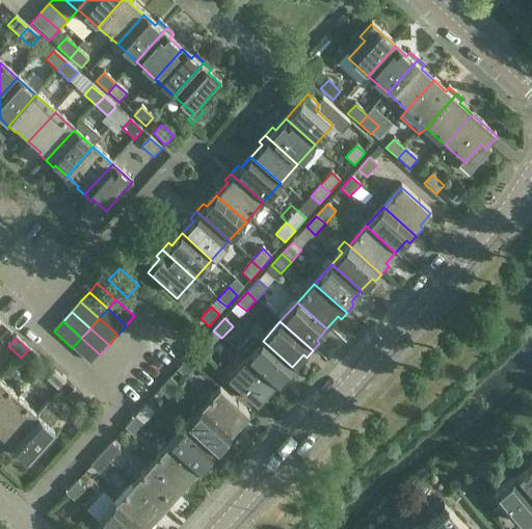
[(100,354),(81,338),(72,348),(91,365),(100,354)]
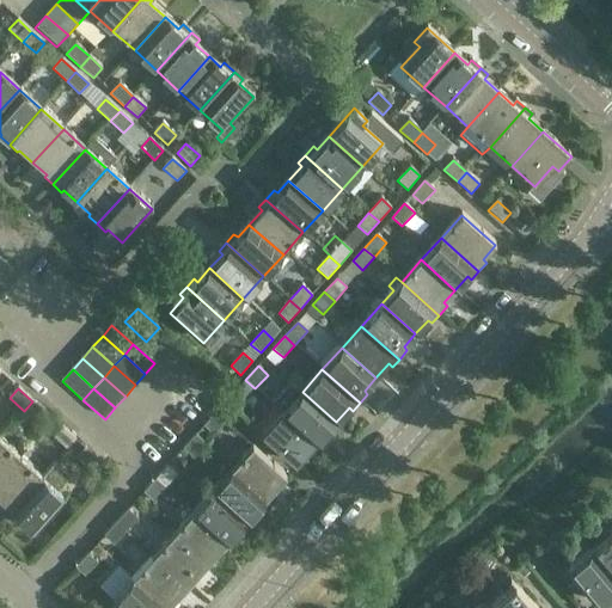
[(248,398),(238,388),(225,403),(236,411),(248,398)]
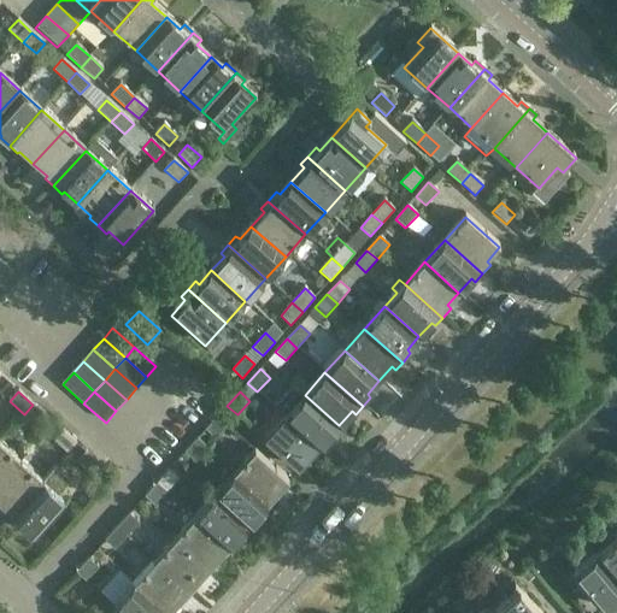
[(305,395),(285,417),(322,451),(330,442),(327,438),(339,425),(305,395)]
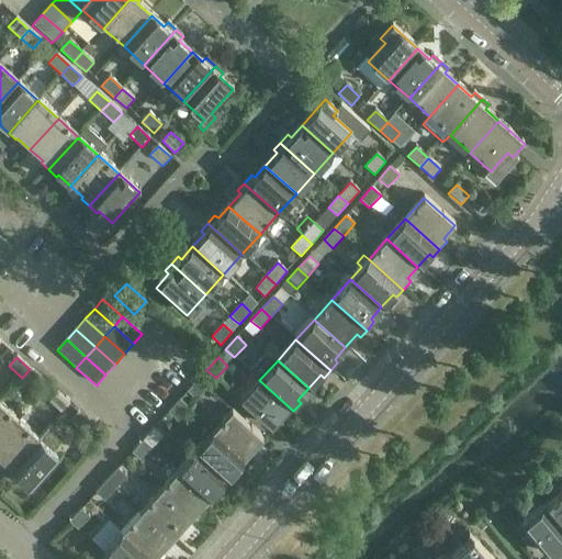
[(33,389),(42,379),(30,369),(22,378),(33,389)]
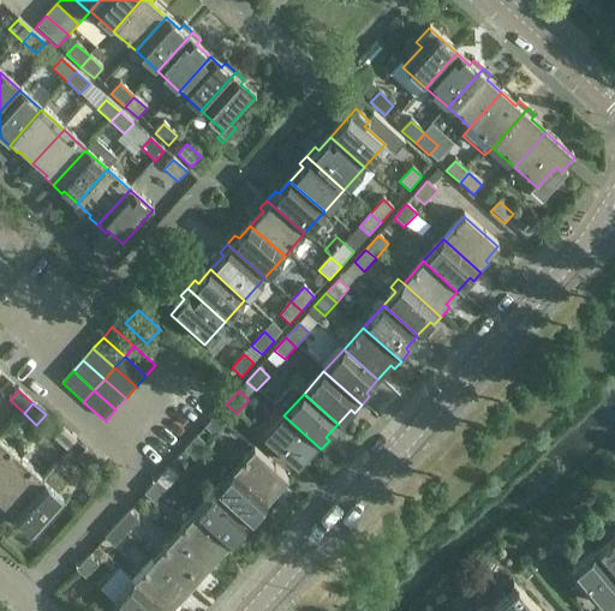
[(218,414),(204,429),(215,437),(227,424),(218,414)]
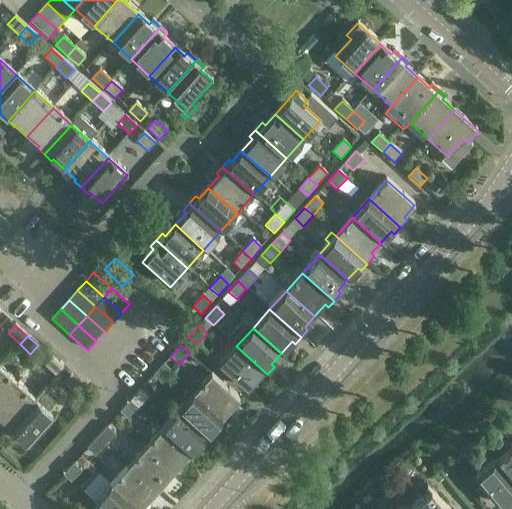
[(236,346),(219,365),(247,391),(259,378),(262,381),(267,374),(236,346)]
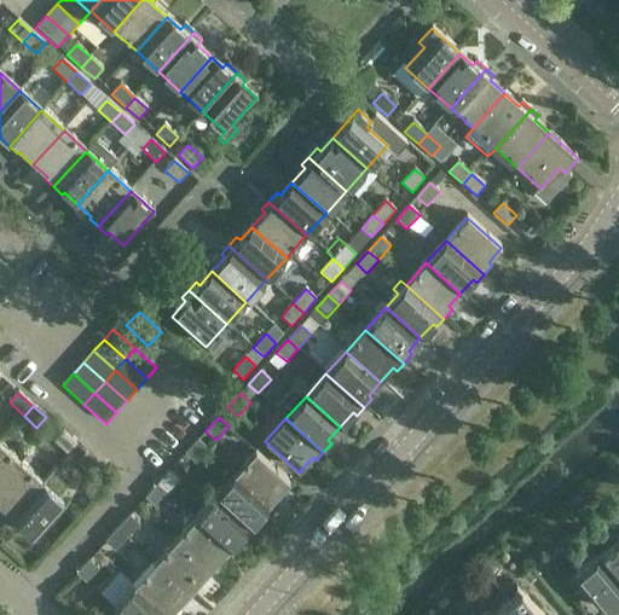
[(68,456),(76,445),(63,433),(53,442),(68,456)]
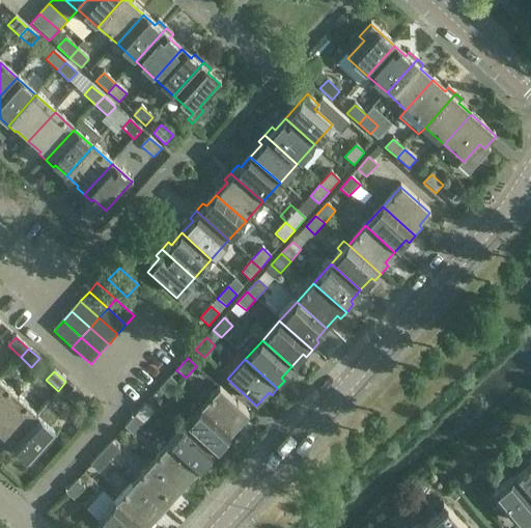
[(170,378),(159,390),(167,397),(178,386),(170,378)]
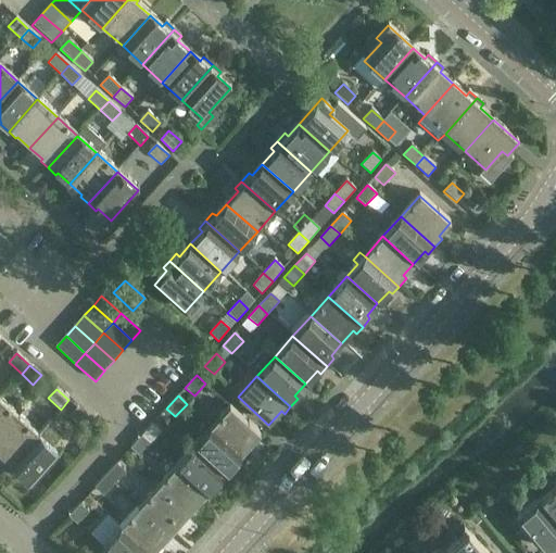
[(0,399),(0,437),(19,416),(0,399)]
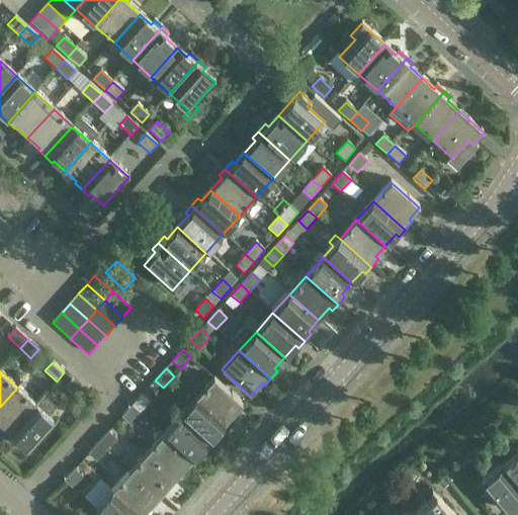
[(214,378),(203,390),(196,398),(225,424),(243,404),(214,378)]
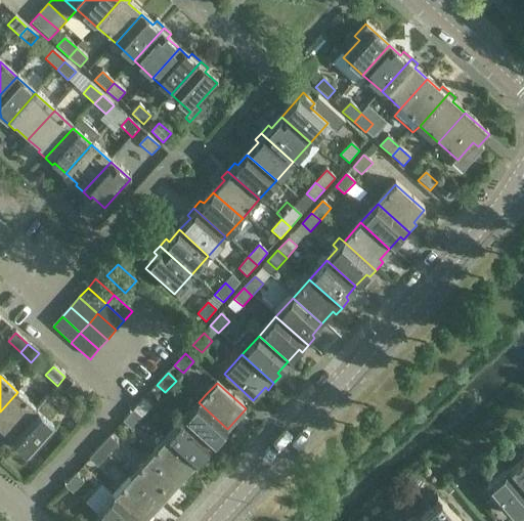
[(84,394),(73,384),(64,392),(77,403),(84,394)]
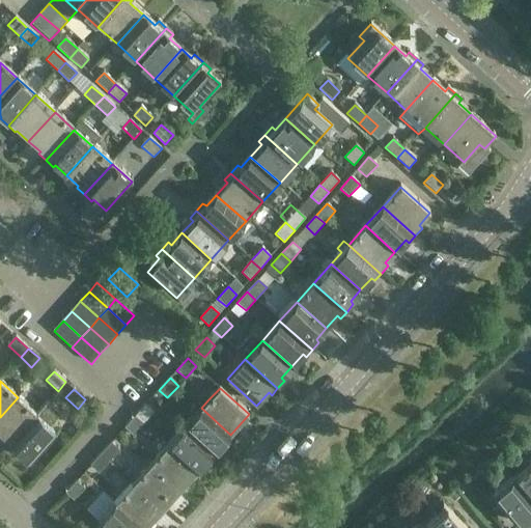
[(18,397),(0,417),(0,434),(10,444),(37,414),(18,397)]
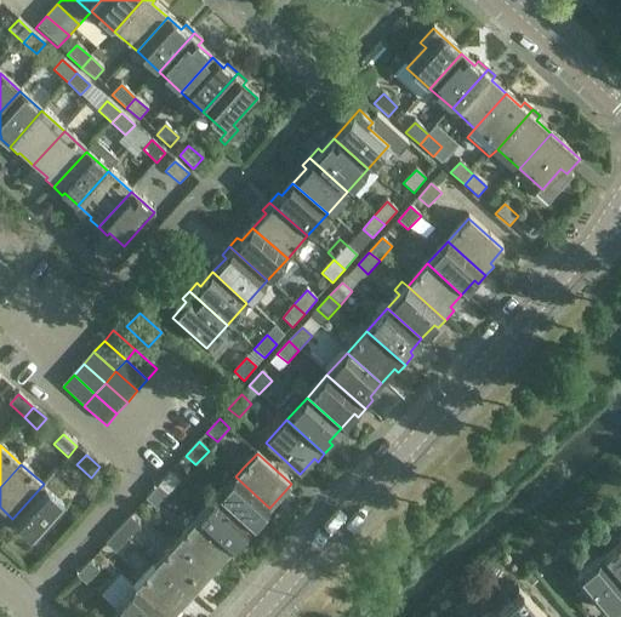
[(170,473),(157,487),(167,496),(169,495),(174,500),(180,492),(175,487),(181,483),(170,473)]
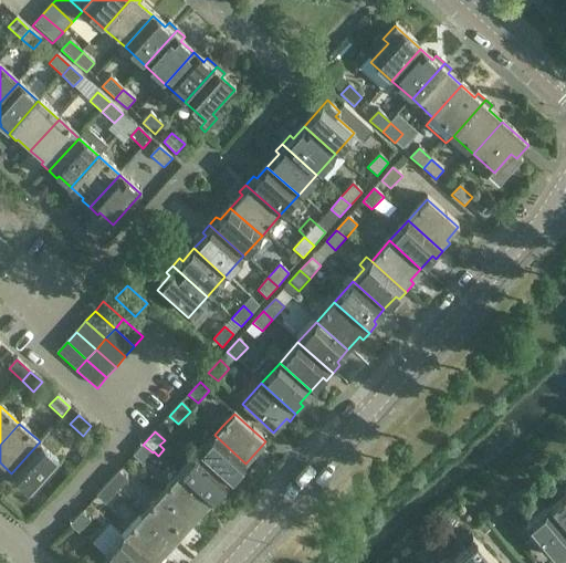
[(215,435),(196,456),(227,485),(245,464),(215,435)]
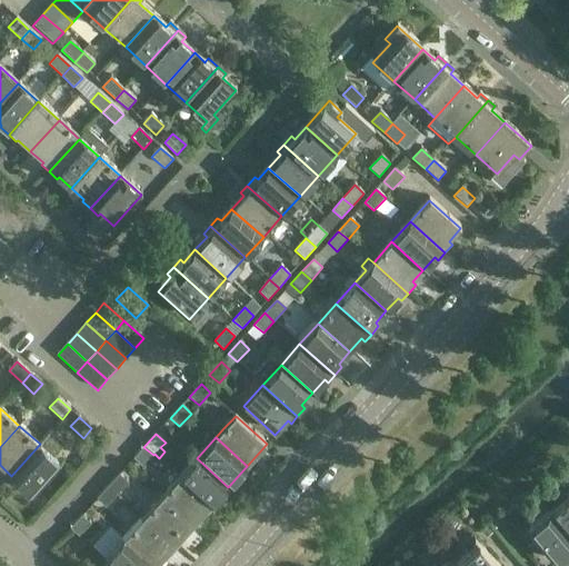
[(40,444),(11,476),(32,495),(61,463),(40,444)]
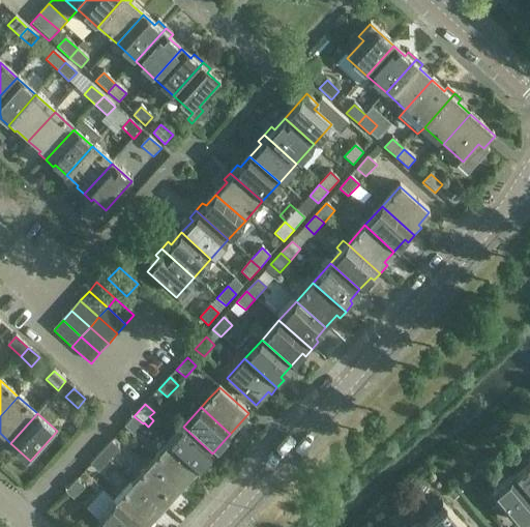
[(143,423),(134,416),(124,427),(133,435),(143,423)]
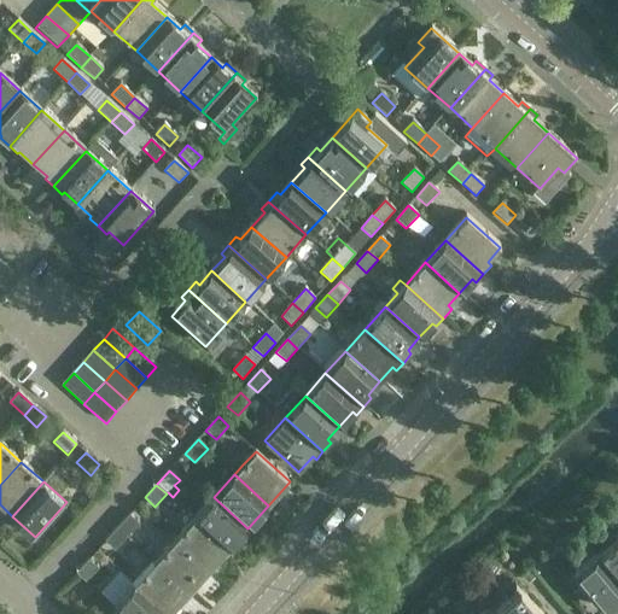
[(214,497),(193,521),(227,551),(248,528),(214,497)]
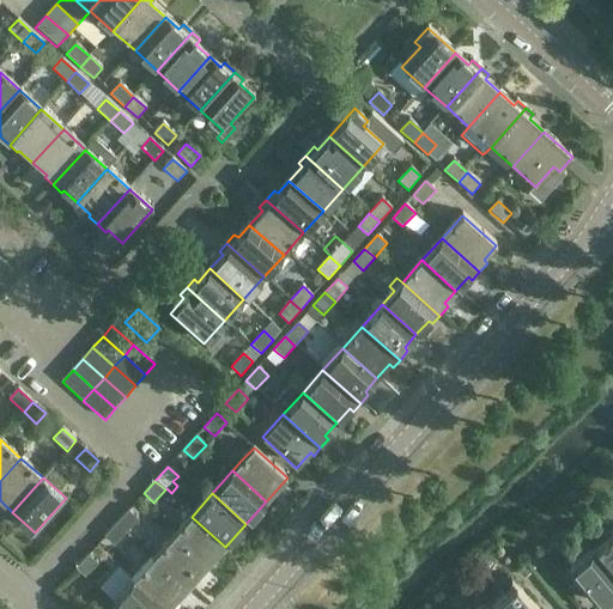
[(128,511),(115,525),(126,534),(127,533),(134,539),(141,531),(134,524),(138,519),(128,511)]
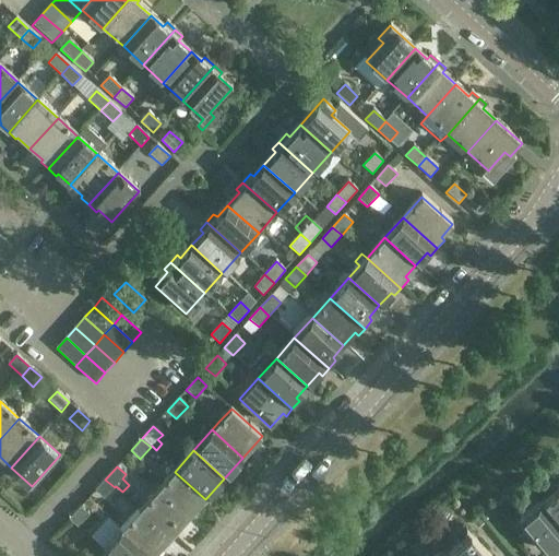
[(175,472),(155,493),(187,520),(205,499),(175,472)]
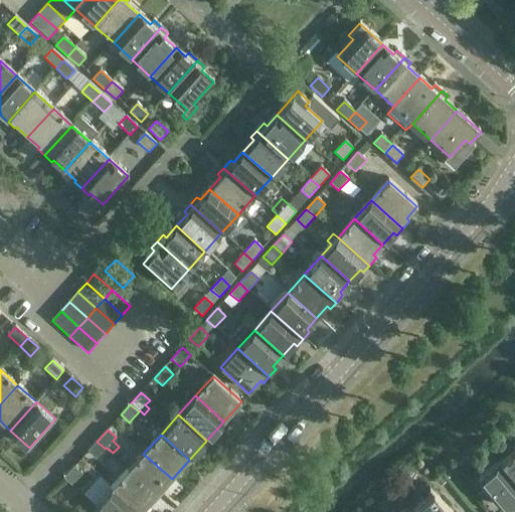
[(97,442),(88,452),(96,460),(106,449),(97,442)]
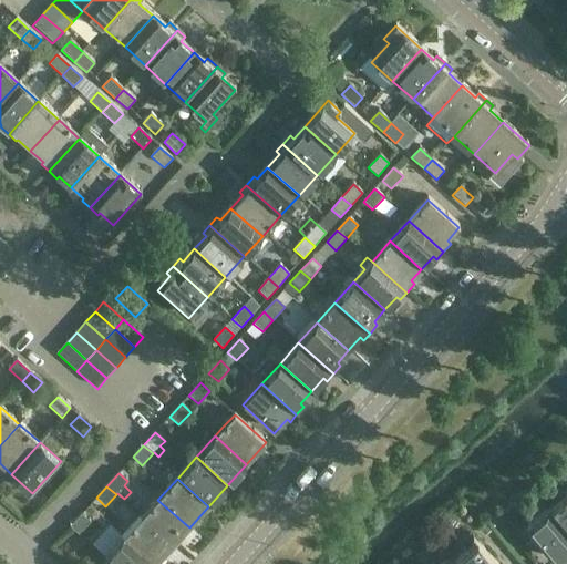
[(566,494),(566,493),(545,512),(566,536),(566,494)]
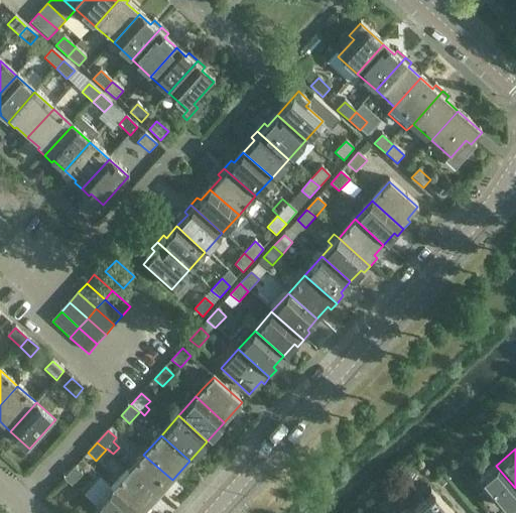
[(143,455),(126,474),(154,499),(172,480),(143,455)]
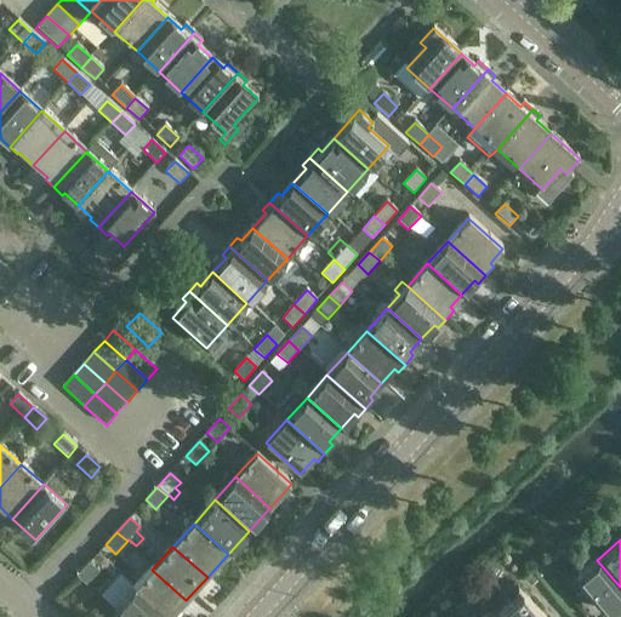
[(615,604),(620,611),(620,587),(597,560),(573,580),(603,615),(615,604)]
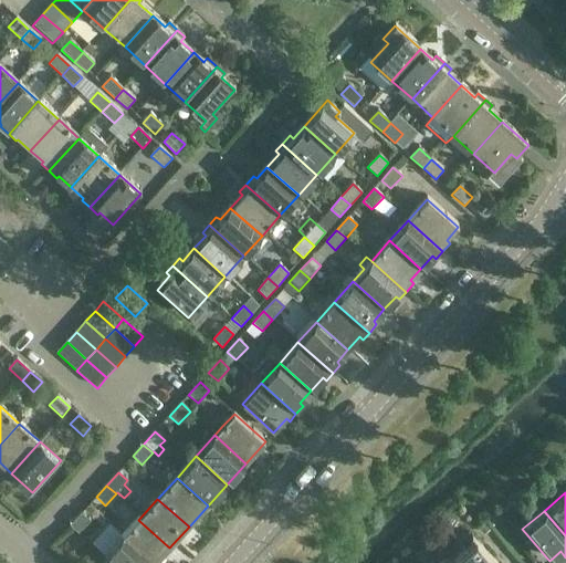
[(91,521),(82,513),(70,525),(80,534),(91,521)]
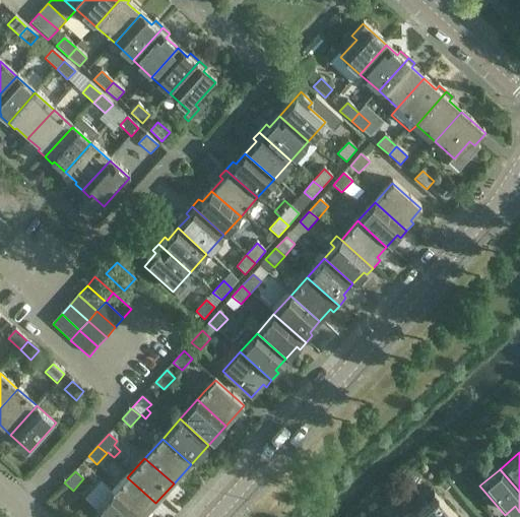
[(127,477),(110,497),(132,516),(143,516),(155,503),(127,477)]
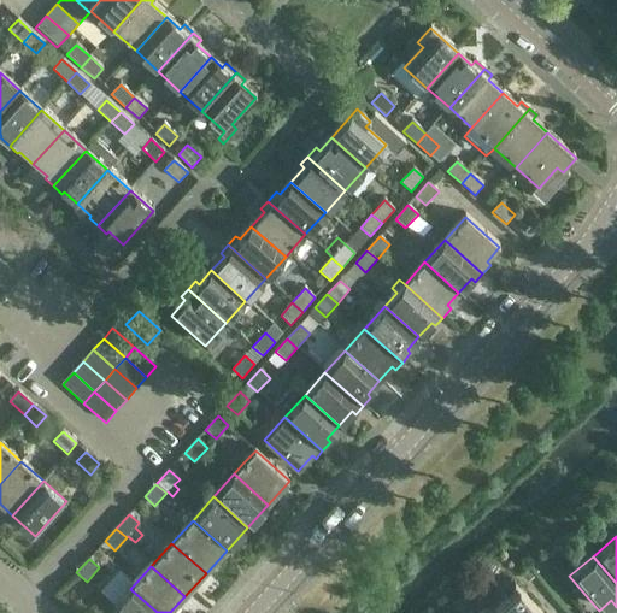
[(125,573),(106,594),(113,601),(134,582),(125,573)]
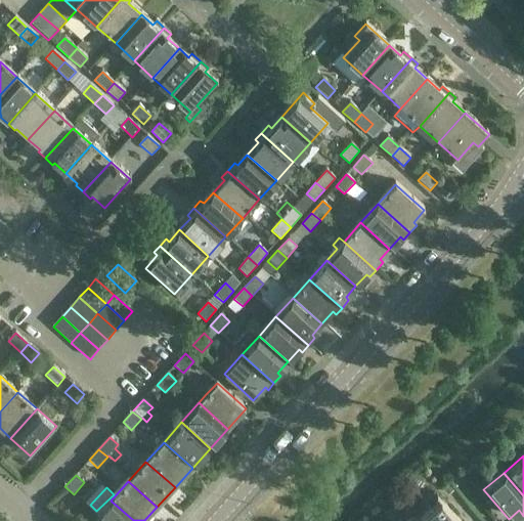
[(449,490),(443,495),(448,501),(453,495),(449,490)]
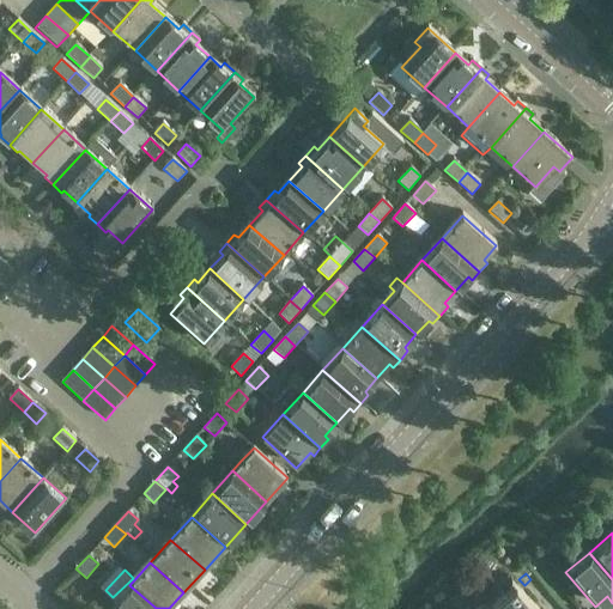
[(519,579),(491,603),(496,608),(544,608),(525,585),(519,579)]
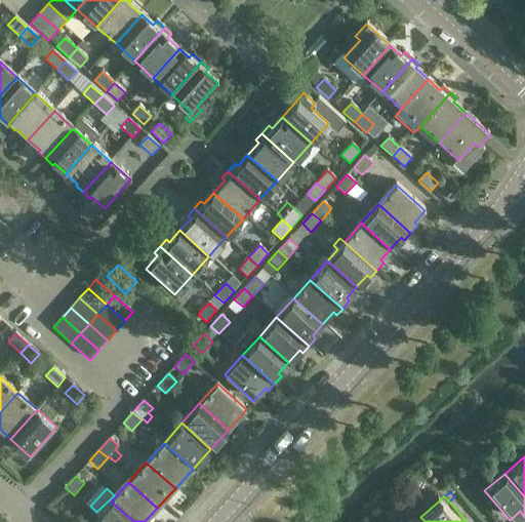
[(133,521),(111,502),(96,517),(102,521),(133,521)]
